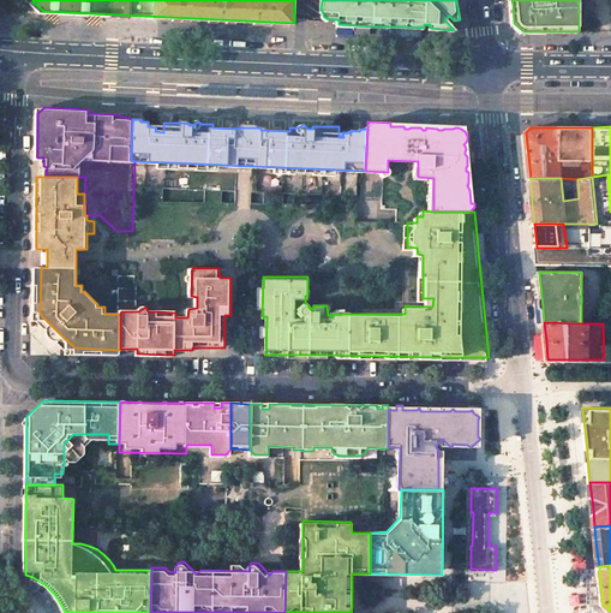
[(610,612),(610,611),(603,603),(601,589),(600,583),(599,566),(594,567),(594,572),(592,572),(592,576),(591,576),(589,607),(594,607),(594,611),(594,612),(610,612)]
